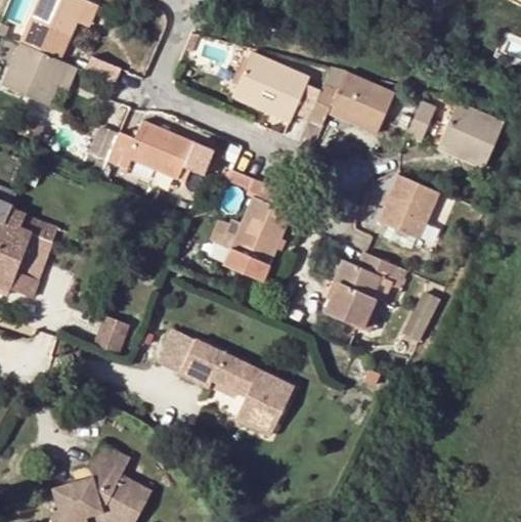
[(40,0),(24,41),(62,58),(79,20),(79,19),(73,17),(79,0),(40,0)]
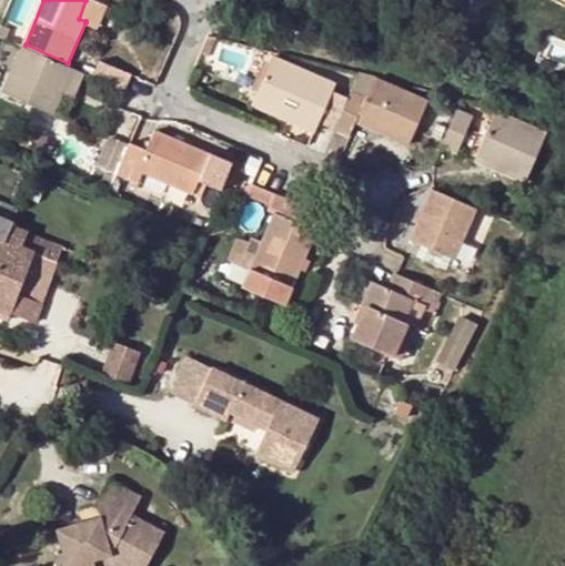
[(86,21),(86,22),(99,29),(110,4),(99,0),(86,0),(79,19),(86,21)]
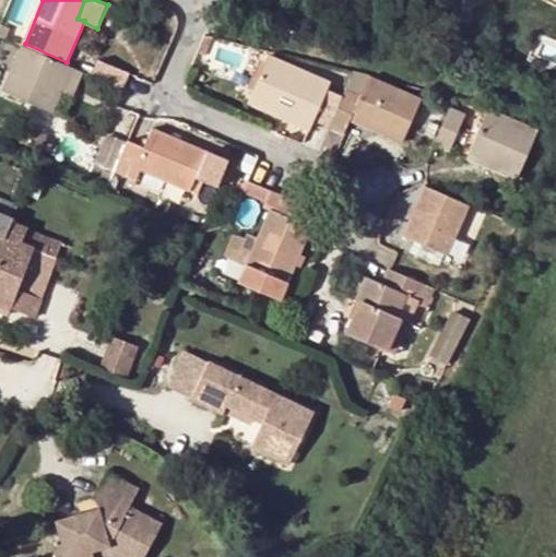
[(0,33),(9,37),(13,27),(2,22),(0,27),(0,33)]
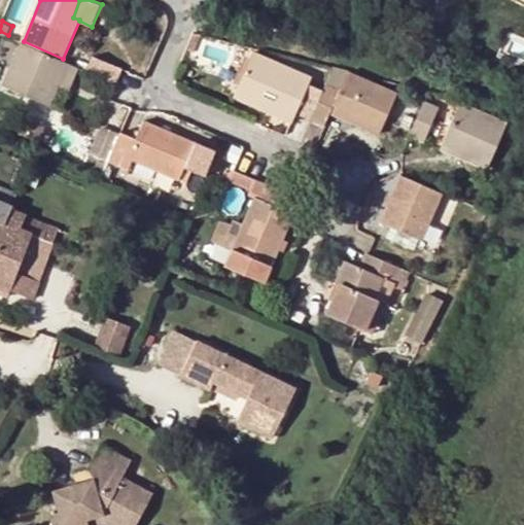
[(195,55),(202,36),(194,34),(186,50),(195,55)]
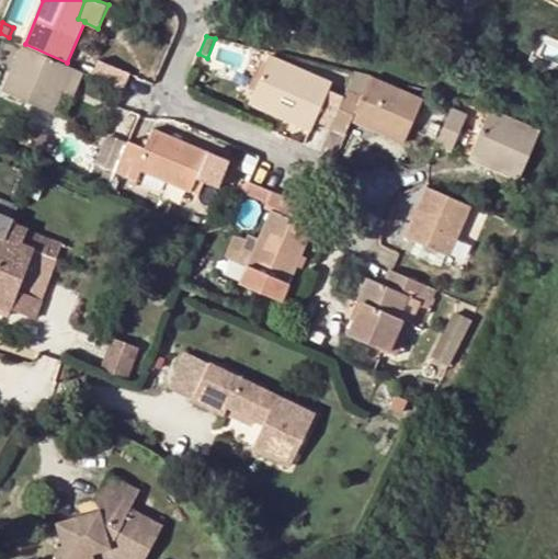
[(64,93),(66,88),(57,84),(67,63),(25,44),(4,91),(55,113),(64,93)]
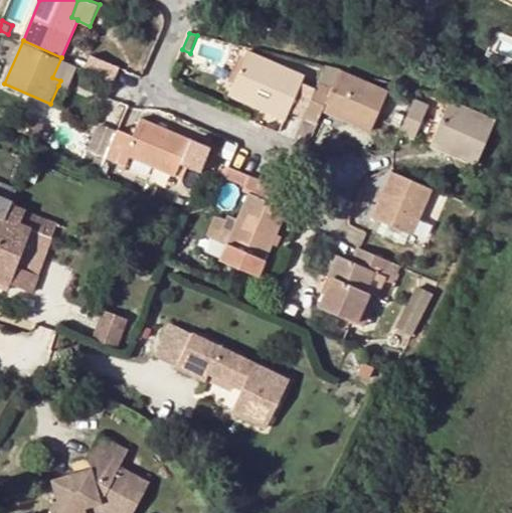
[(251,100),(248,106),(284,122),(289,113),(303,119),(315,92),(299,84),(301,78),(246,53),(229,90),(251,100)]
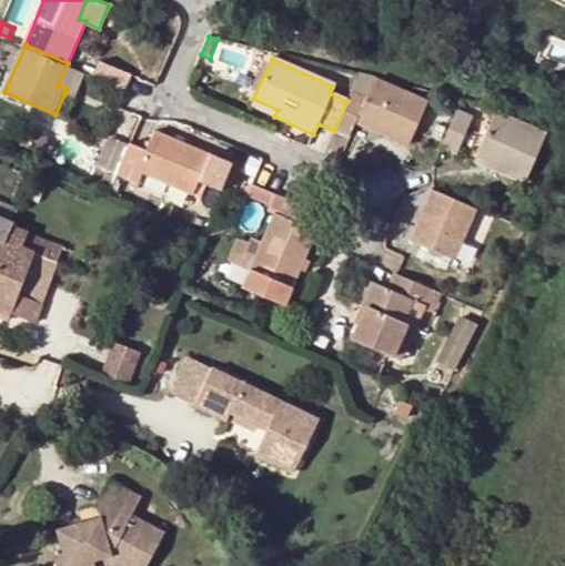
[(98,77),(129,91),(137,74),(106,60),(98,77)]
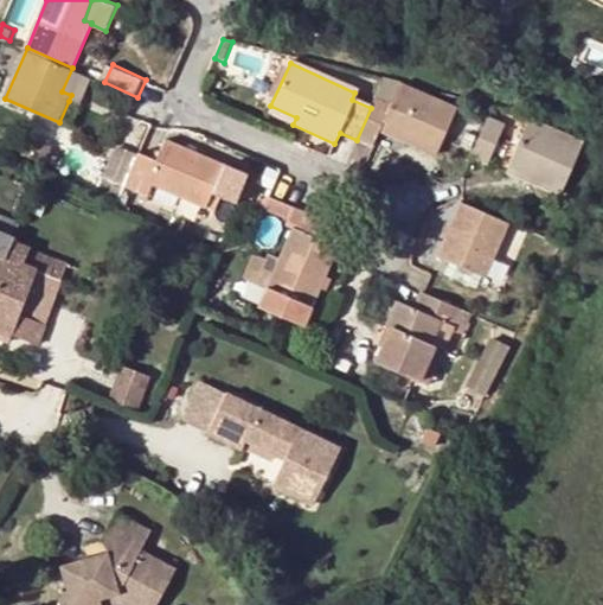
[(81,106),(92,77),(81,71),(72,68),(62,91),(71,95),(69,101),(81,106)]
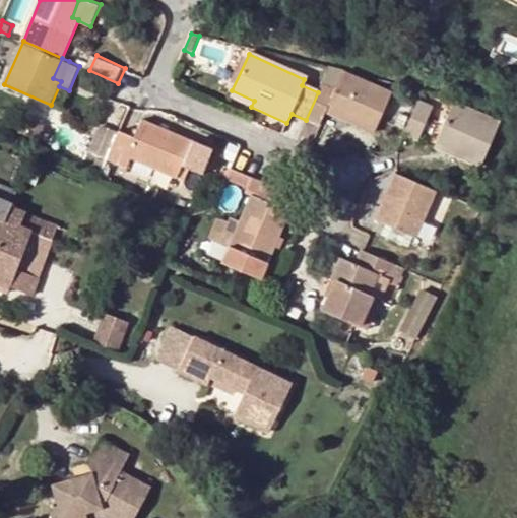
[(374,134),(392,93),(342,71),(334,89),(322,83),(318,92),(306,120),(319,126),(325,114),(327,107),(350,117),(348,123),(374,134)]
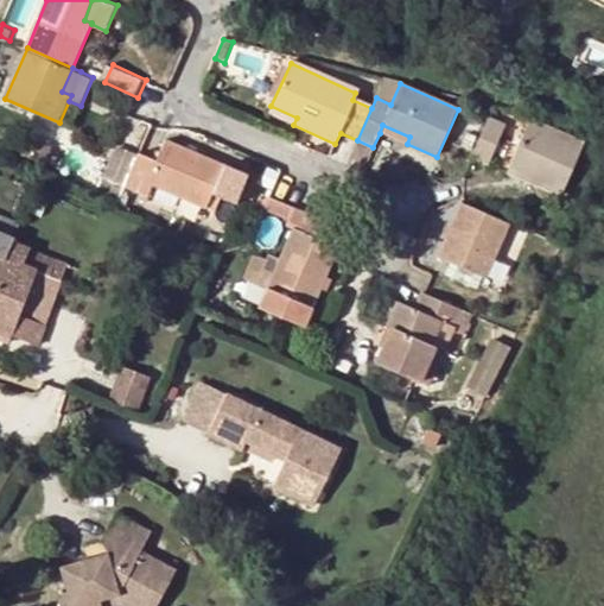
[(267,113),(293,125),(297,118),(271,106),(267,113)]
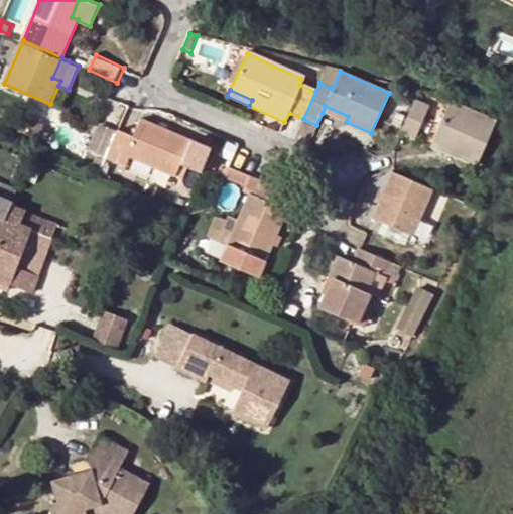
[(415,138),(429,107),(415,100),(401,132),(415,138)]
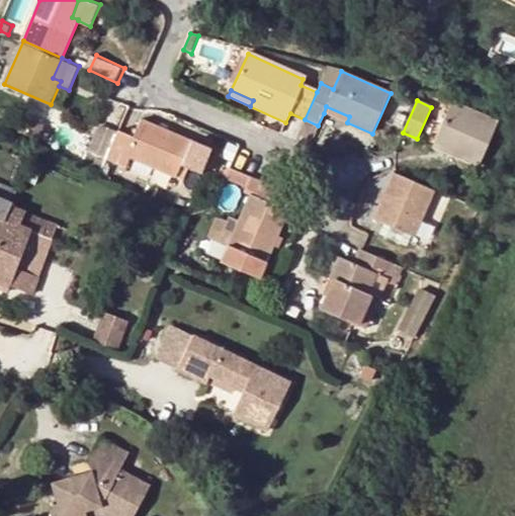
[(453,100),(435,140),(454,149),(452,155),(480,168),(501,121),(453,100)]
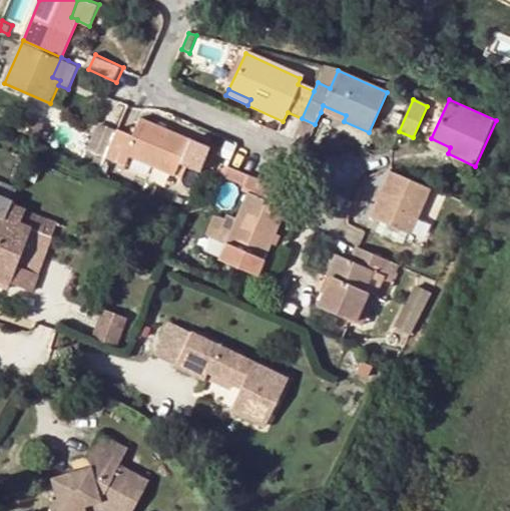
[(344,121),(346,115),(323,105),(321,112),(344,121)]
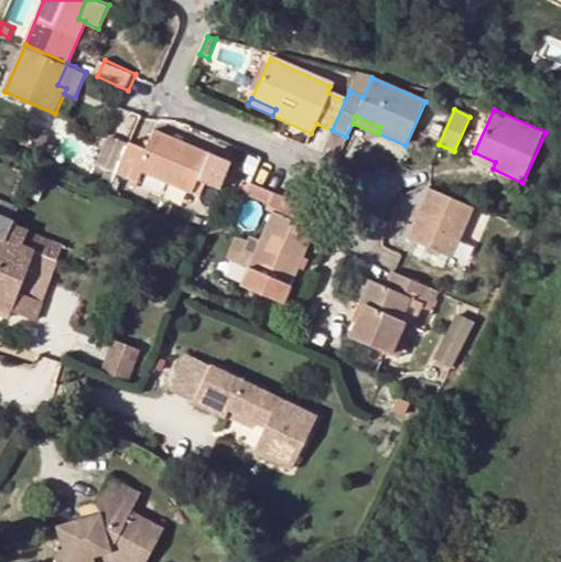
[(224,188),(236,161),(213,151),(158,126),(149,146),(131,138),(119,168),(140,179),(144,170),(194,193),(201,179),(224,188)]
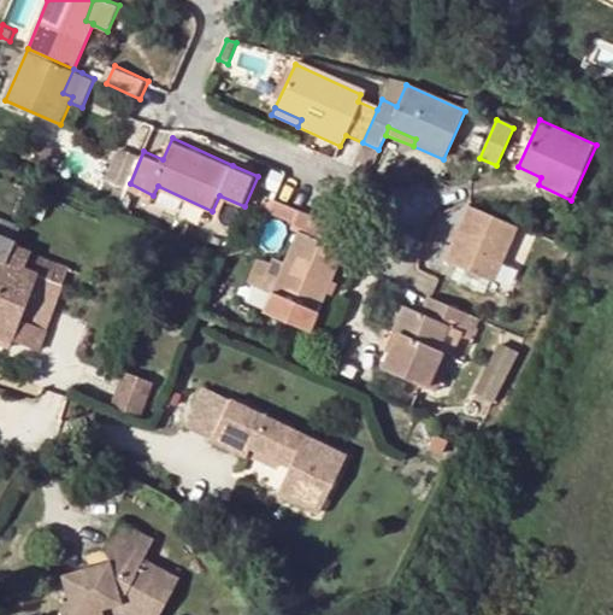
[(514,175),(538,185),(541,177),(518,167),(514,175)]
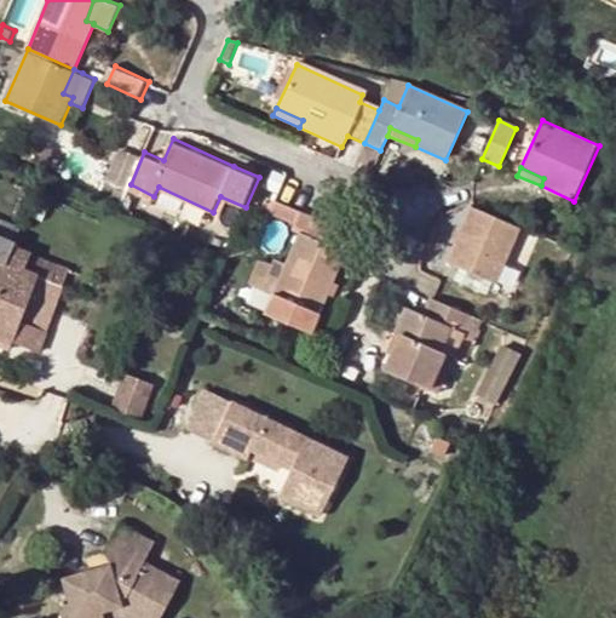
[(277,188),(282,177),(269,171),(264,182),(277,188)]
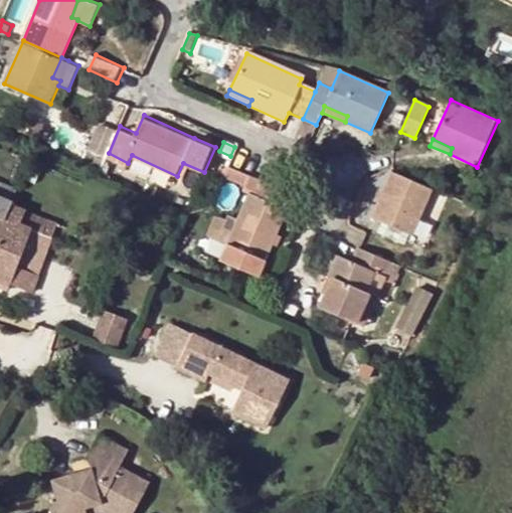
[(249,175),(230,167),(226,177),(245,185),(249,175)]
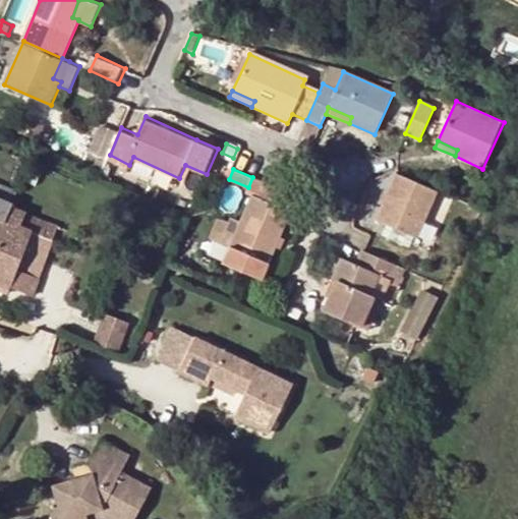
[(378,220),(415,237),(438,191),(400,174),(378,220)]
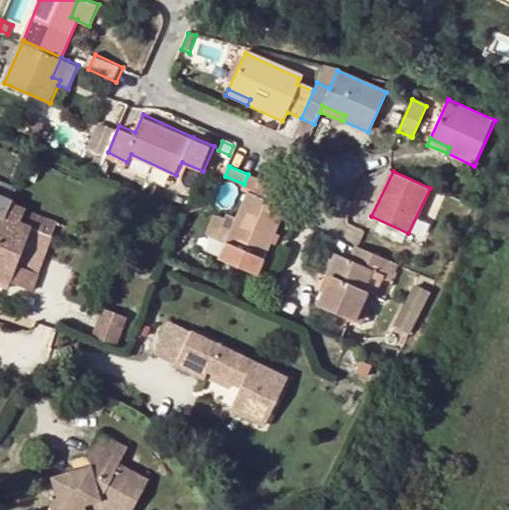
[(263,258),(292,194),(257,178),(248,174),(244,184),(243,186),(248,188),(236,216),(225,241),(218,257),(256,273),(263,258)]
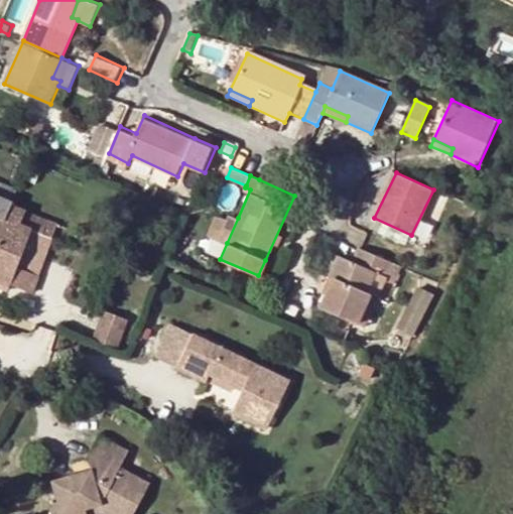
[(21,222),(26,211),(25,210),(10,204),(16,189),(0,183),(0,218),(29,231),(30,232),(31,230),(32,227),(21,222)]
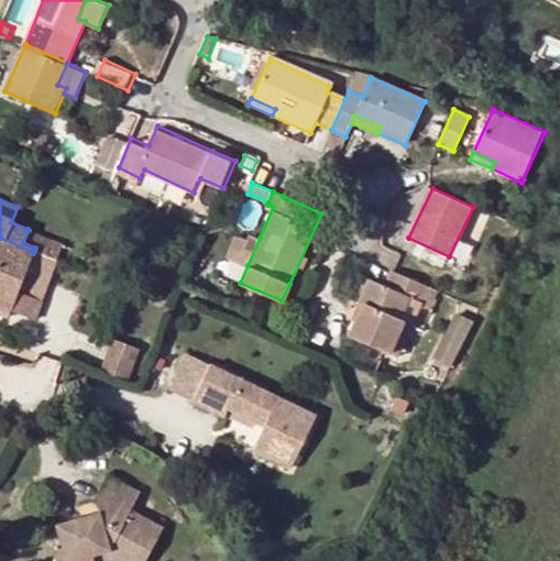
[(47,255),(53,240),(29,230),(23,242),(35,248),(34,251),(47,255)]
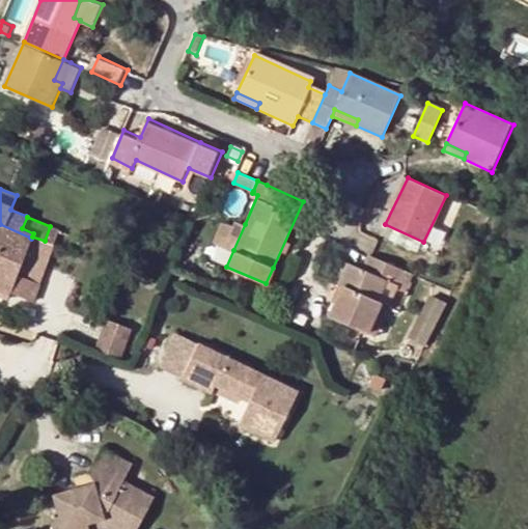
[(233,250),(245,224),(235,220),(233,225),(228,223),(228,224),(222,221),(214,242),(233,250)]
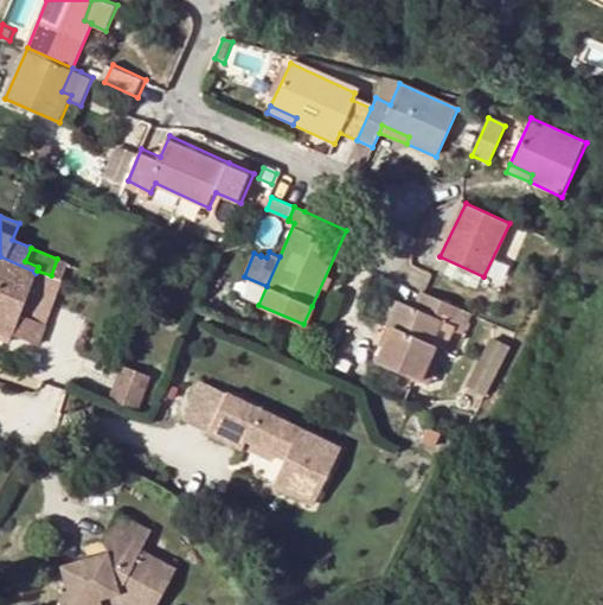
[(34,272),(0,256),(0,328),(12,332),(13,330),(40,341),(46,322),(44,320),(20,312),(34,272)]
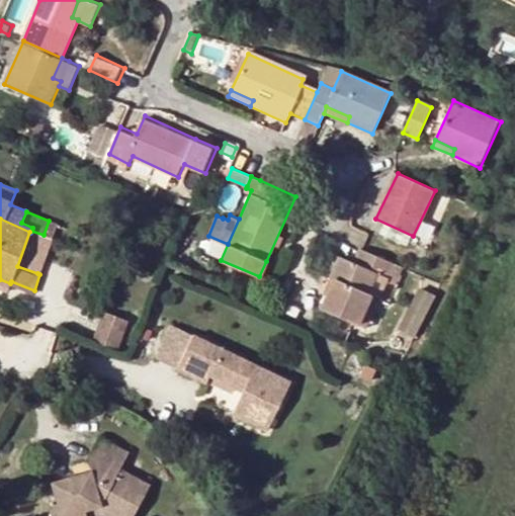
[(37,273),(50,241),(30,233),(29,232),(17,266),(37,273)]
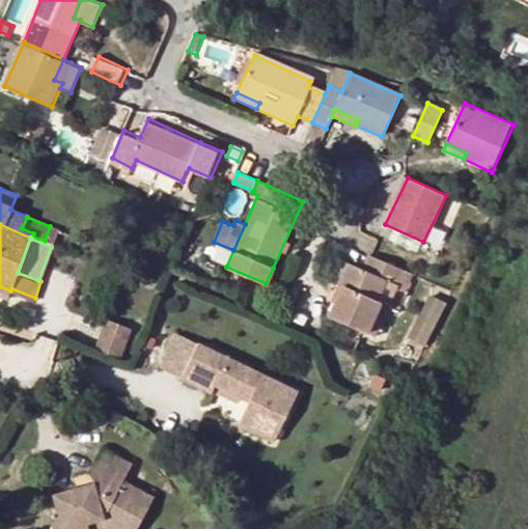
[(362,334),(378,302),(373,300),(383,279),(395,284),(401,270),(369,256),(364,270),(349,262),(338,286),(341,287),(328,318),(362,334)]
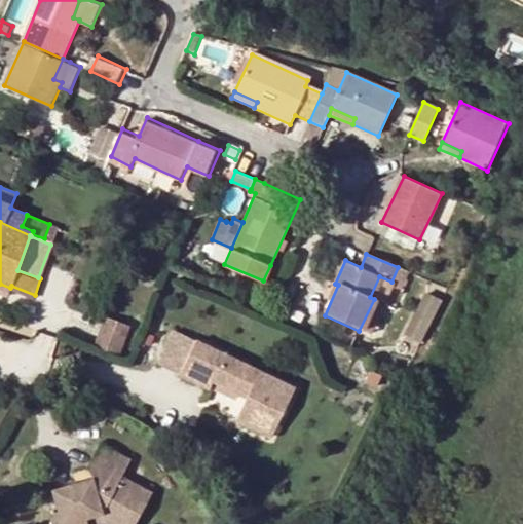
[(382,304),(390,287),(398,290),(406,271),(398,267),(391,282),(379,276),(370,297),(374,299),(359,331),(367,335),(381,303),(382,304)]
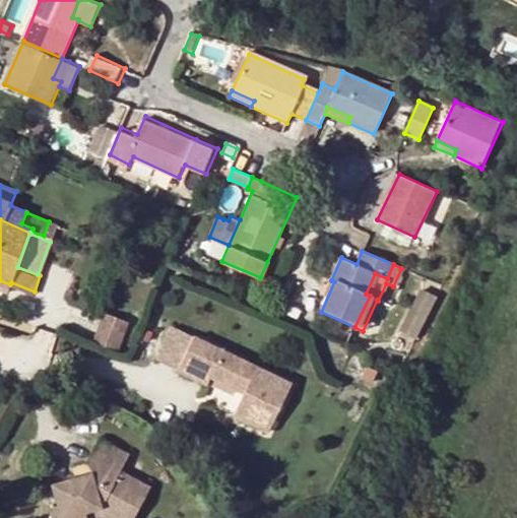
[(107,313),(98,340),(122,352),(133,323),(107,313)]
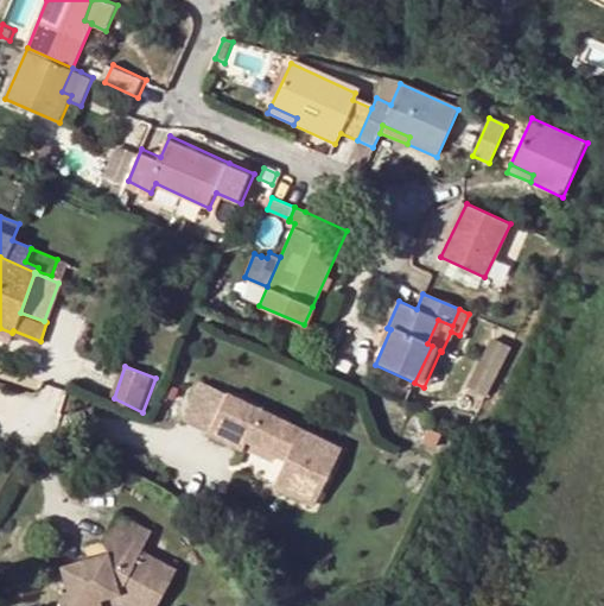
[(267,483),(309,500),(335,443),(217,392),(217,393),(192,383),(175,422),(199,433),(235,448),(239,437),(271,452),(273,447),(281,450),(279,455),(267,483)]
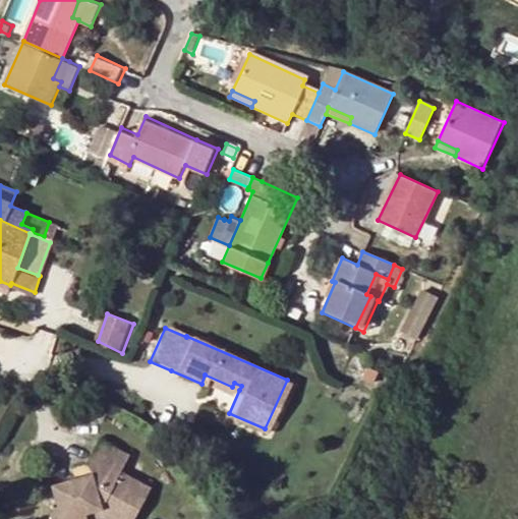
[(53,518),(87,518),(89,518),(89,516),(87,511),(101,507),(118,518),(135,518),(154,495),(123,472),(133,458),(107,438),(92,461),(91,473),(53,484),(58,500),(49,503),(53,518)]
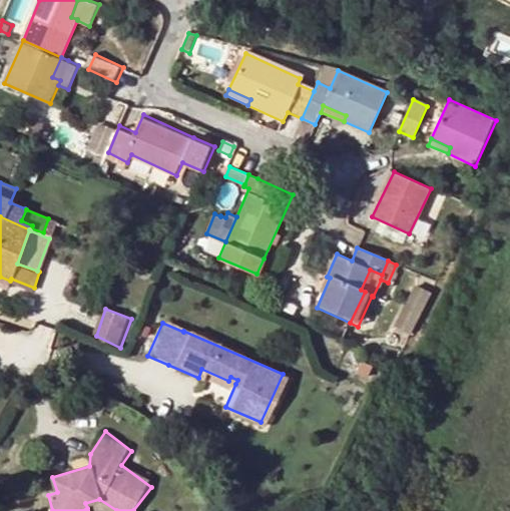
[(116,510),(99,499),(85,503),(87,508),(96,506),(103,510),(116,510)]
